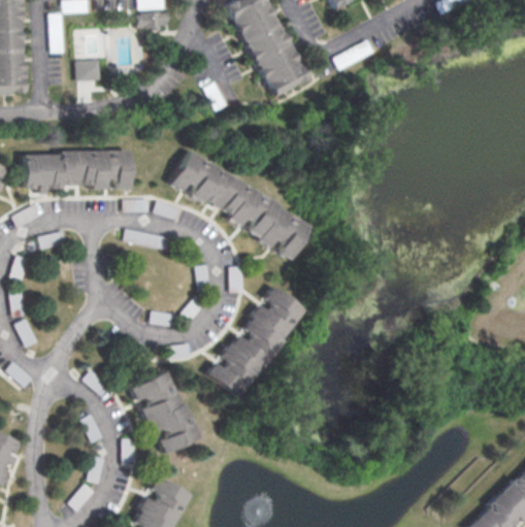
[(0,92),(0,0),(24,0),(27,92),(0,92)]
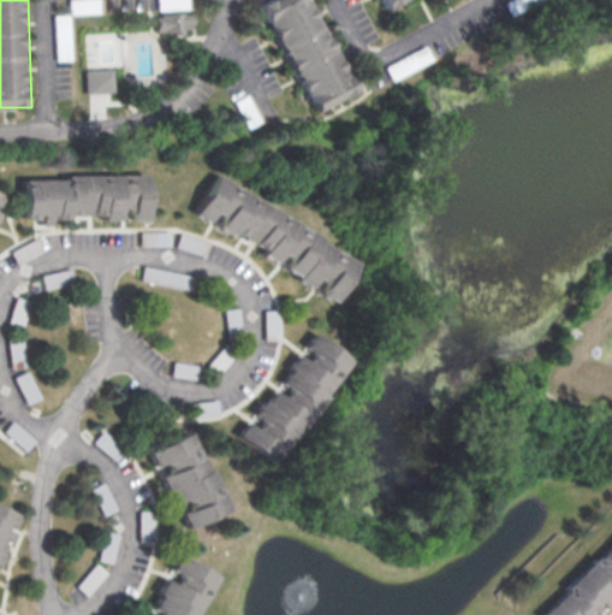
[(72,15),(102,13),(102,0),(76,0),(72,0),(72,15)]
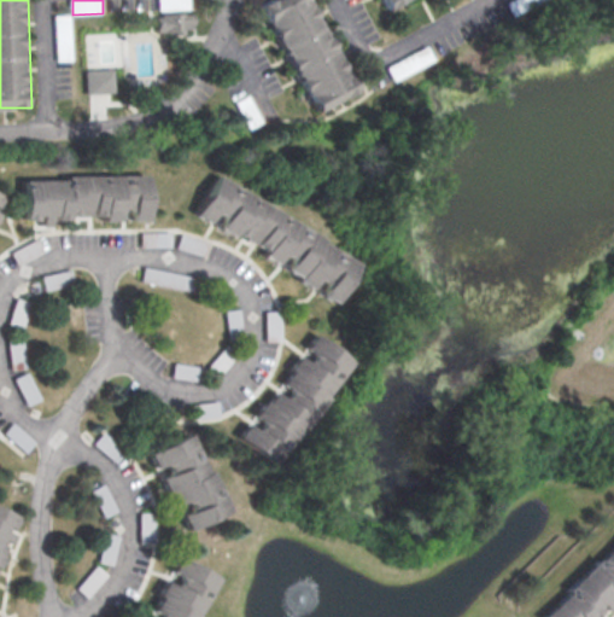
[(161,0),(162,10),(192,9),(191,0),(161,0)]
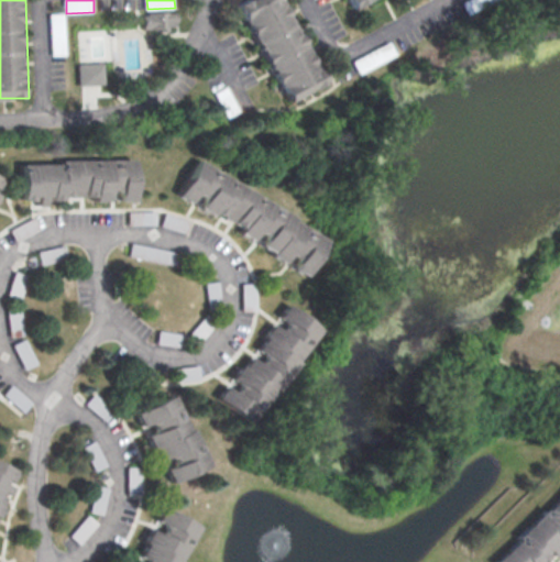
[(243,4),(252,0),(286,0),(327,81),(291,99),(243,4)]
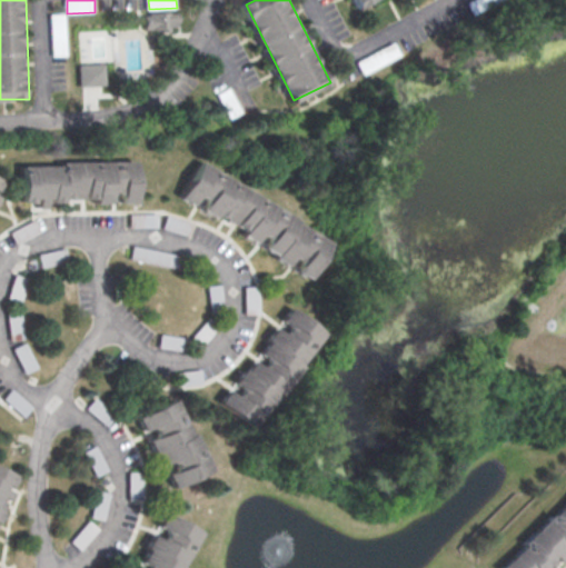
[(356,0),(378,0),(361,9),(356,0)]
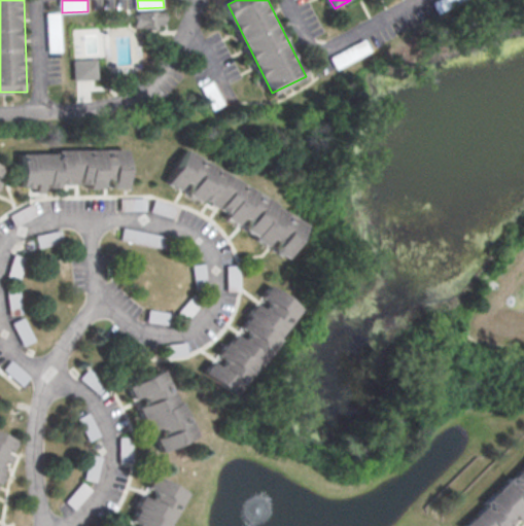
[(137,29),(136,16),(142,16),(142,13),(162,12),(162,13),(170,13),(170,27),(160,27),(160,29),(160,32),(149,32),(149,29),(137,29)]
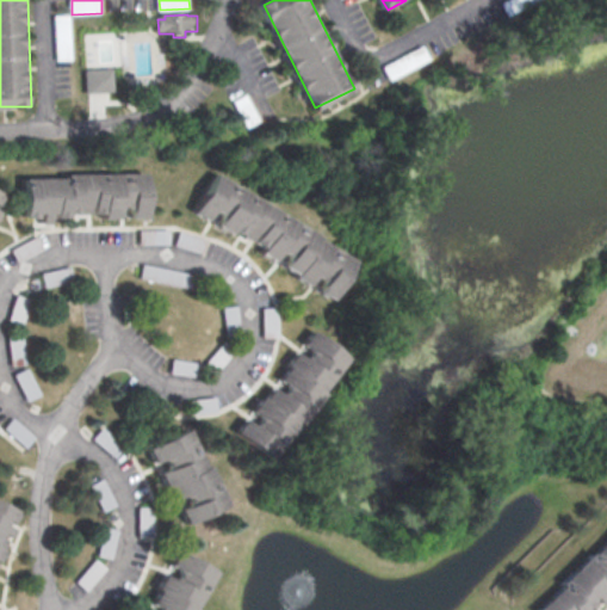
[(70,16),(56,16),(57,44),(72,44),(70,16)]
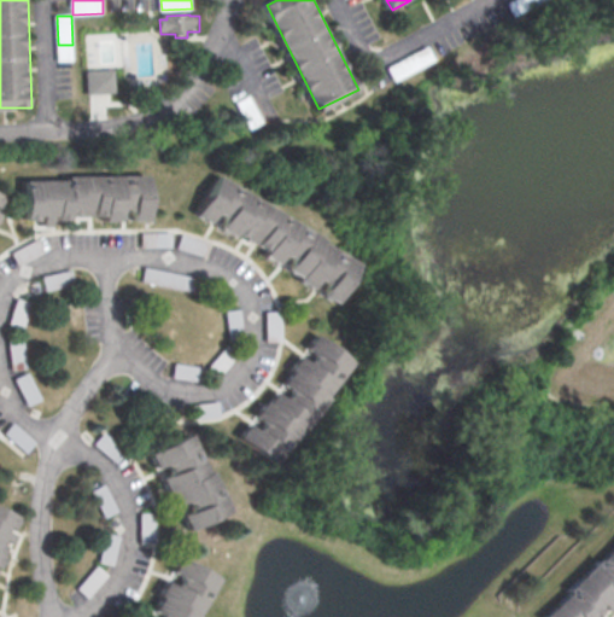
[(115,70),(87,70),(88,94),(116,94),(115,70)]
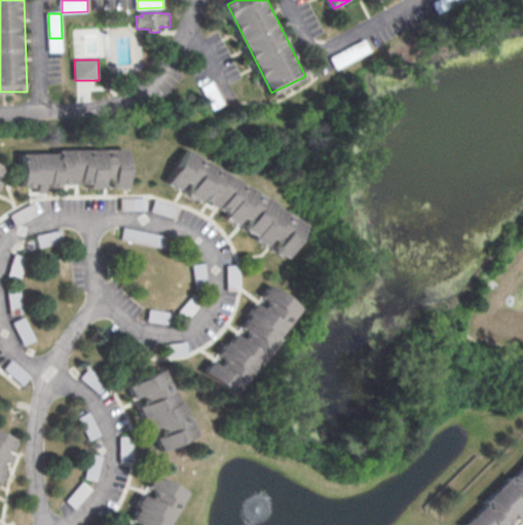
[(225,105),(214,81),(202,87),(214,110),(225,105)]
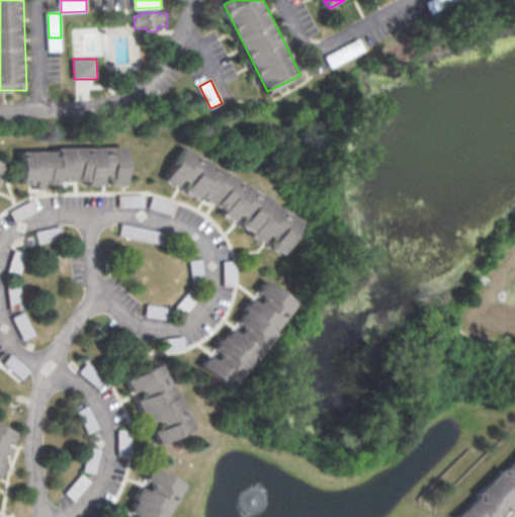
[(22,185),(21,151),(56,150),(56,148),(122,147),(123,185),(110,185),(110,182),(110,176),(106,176),(103,176),(100,177),(100,181),(100,185),(87,185),(87,181),(78,181),(74,181),(71,181),(68,181),(57,181),(58,184),(47,184),(47,182),(45,182),(44,182),(44,189),(39,189),(36,189),(34,190),(33,182),(31,182),(30,182),(30,185),(22,185)]
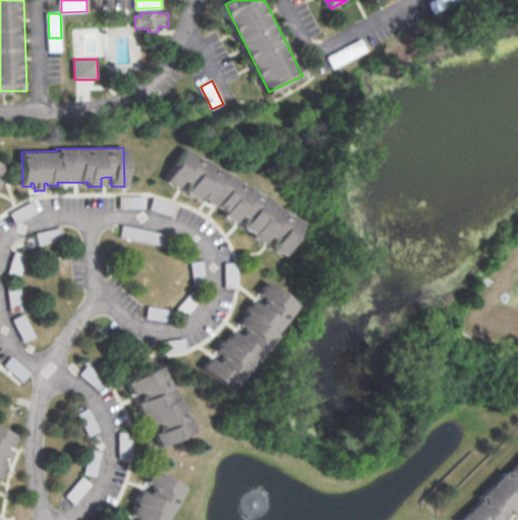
[(164,181),(184,149),(273,201),(272,204),(302,222),(283,255),(271,248),(272,245),(274,242),(271,240),(269,239),(266,237),(264,241),(263,243),(250,236),(251,233),(241,228),(243,225),(245,222),(242,220),(238,218),(236,216),(234,220),(232,222),(221,215),(223,212),(215,207),(212,205),(209,204),(206,201),(197,196),(195,199),(183,192),(185,189),(187,186),(184,184),(182,183),(179,181),(178,185),(176,188),(164,181)]
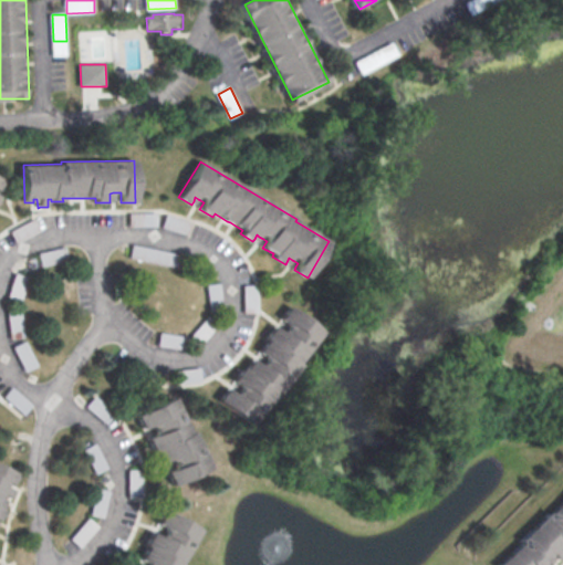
[(54,251),(56,263),(69,260),(65,248),(54,251)]
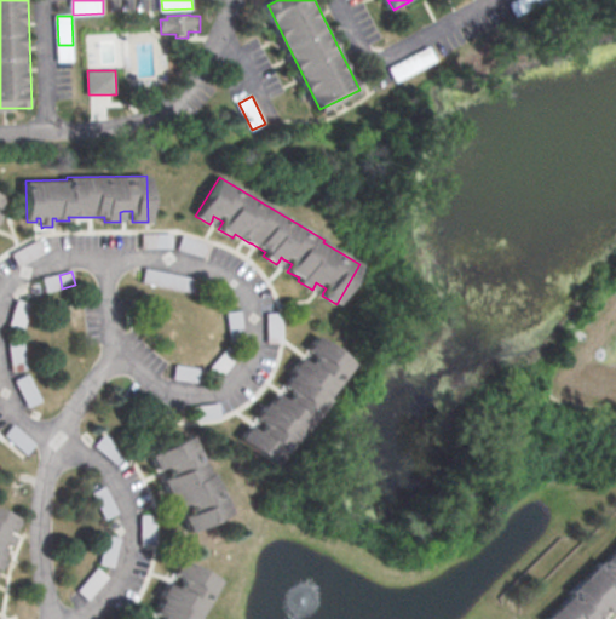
[(26,331),(32,303),(16,301),(10,327),(26,331)]
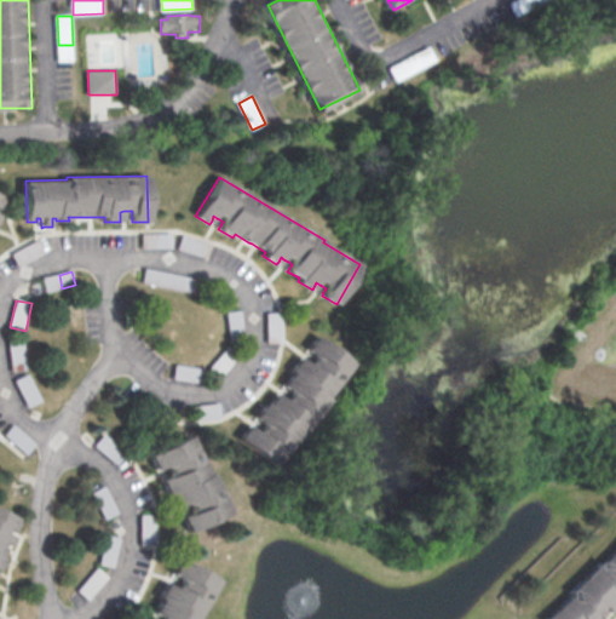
[(228,313),(229,333),(243,332),(242,311),(228,313)]
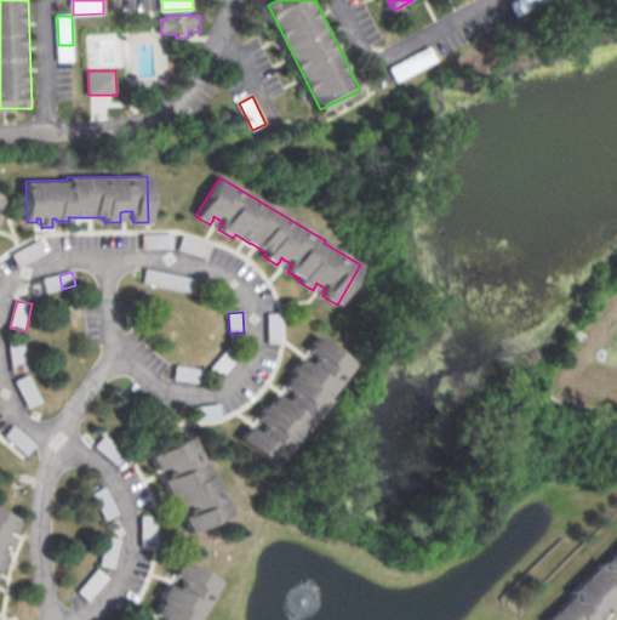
[(268,343),(283,343),(284,314),(268,313),(268,343)]
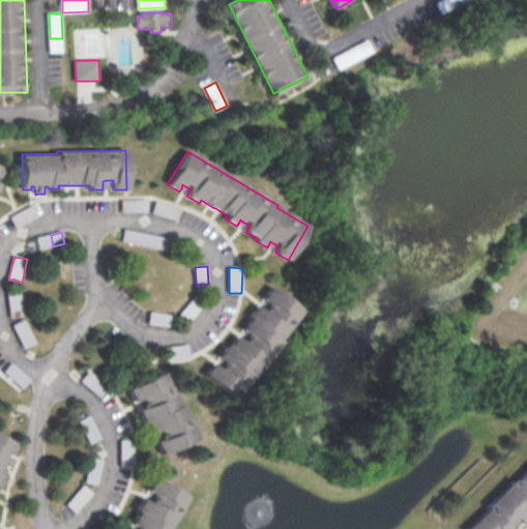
[(203,375),(211,363),(213,365),(217,369),(218,365),(221,363),(223,361),(221,359),(216,356),(226,345),(228,347),(236,336),(239,339),(243,342),(244,339),(246,336),(249,333),(245,331),(242,328),(250,319),(247,317),(257,305),(260,307),(263,311),(265,307),(266,305),(268,302),(265,300),(262,298),(270,287),(301,311),(234,399),(203,375)]
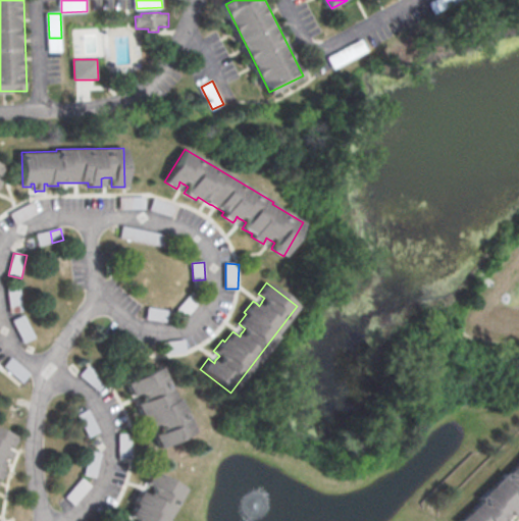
[(22,311),(21,285),(8,285),(10,312),(22,311)]
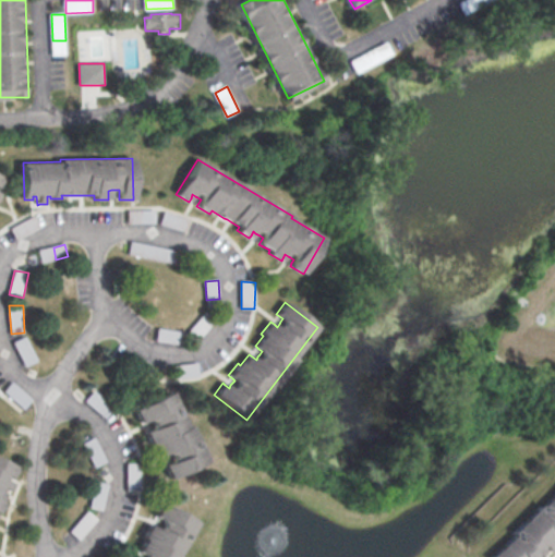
[(188,331),(197,340),(213,324),(204,315),(188,331)]
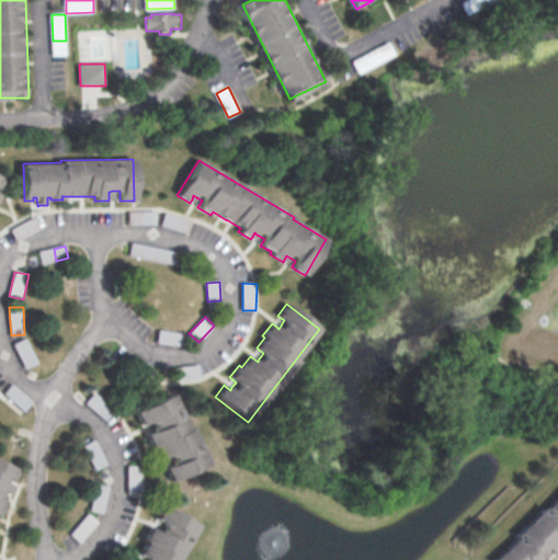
[(157,343),(180,346),(182,333),(159,330),(157,343)]
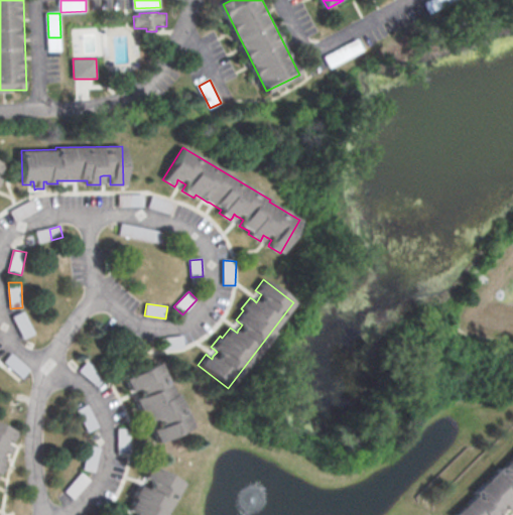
[(35,334),(24,311),(13,316),(24,339),(35,334)]
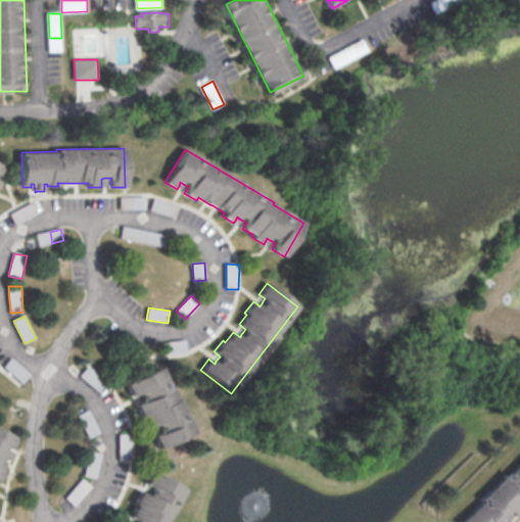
[(161,354),(186,351),(185,340),(159,343),(161,354)]
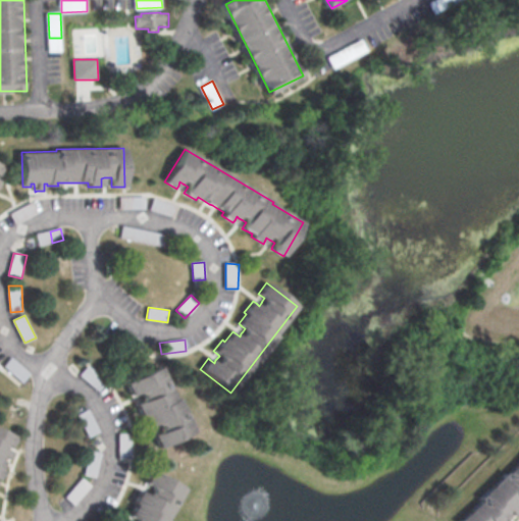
[(159,448),(153,434),(157,432),(160,431),(159,428),(157,425),(156,422),(152,424),(149,426),(143,414),(141,415),(136,404),(139,402),(141,401),(140,398),(139,395),(137,392),(135,394),(131,395),(125,383),(160,366),(175,399),(177,398),(194,430),(159,448)]
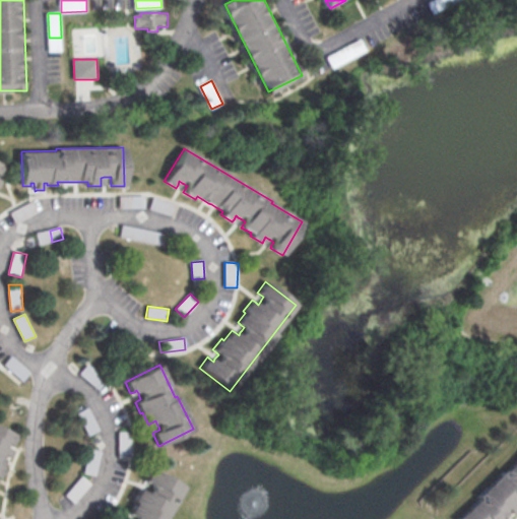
[(78,412),(88,436),(100,431),(89,407),(78,412)]
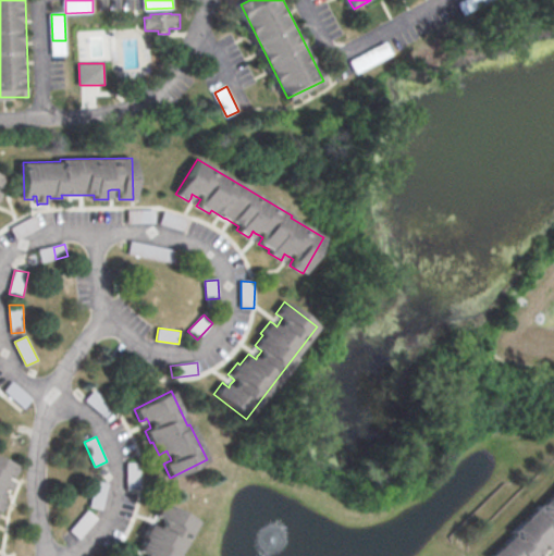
[(0,457),(15,465),(11,473),(10,476),(7,474),(5,477),(5,479),(13,482),(10,490),(2,486),(1,489),(0,491),(3,492),(1,496),(0,499),(2,501),(0,505),(0,457)]
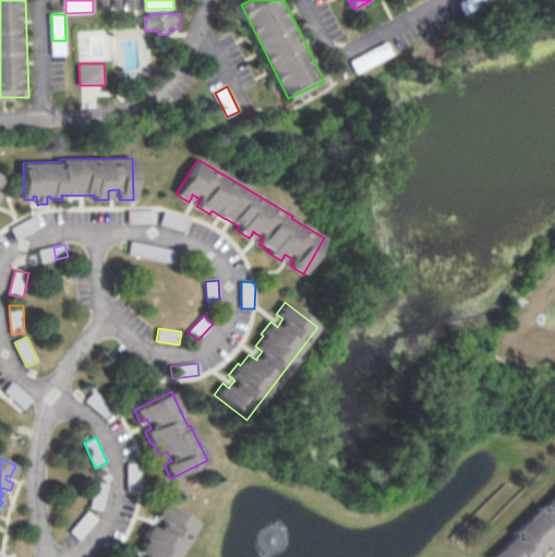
[(128,489),(141,489),(141,463),(128,463),(128,489)]
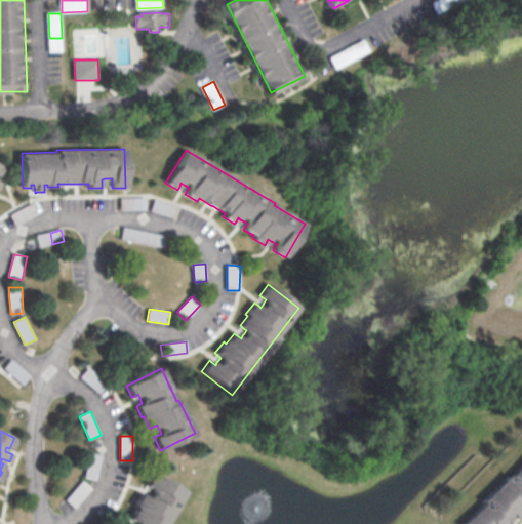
[(97,480),(103,455),(90,453),(85,478),(97,480)]
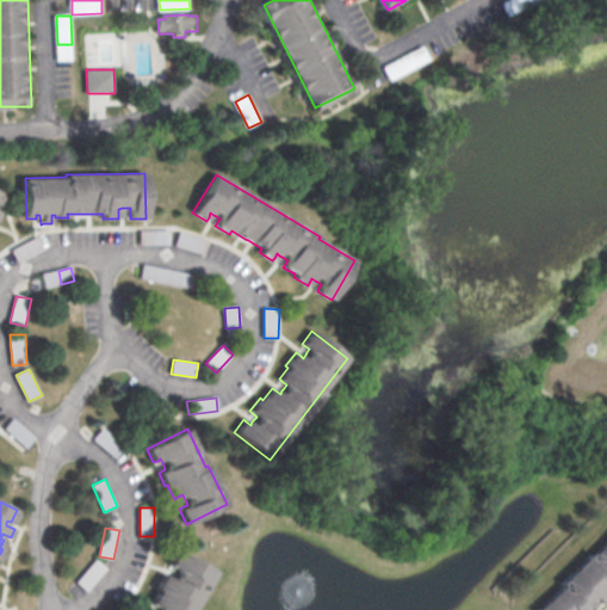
[(606,589),(605,590),(604,591),(600,587),(598,590),(605,598),(604,599),(600,602),(598,605),(590,598),(587,601),(590,604),(588,605),(584,609),(530,609),(555,585),(552,583),(584,553),(586,555),(606,534),(606,589)]
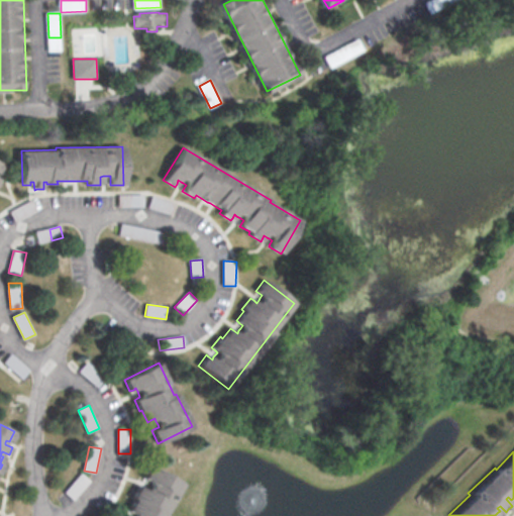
[(135,515),(131,513),(128,511),(134,500),(132,498),(139,486),(142,488),(146,490),(147,488),(148,485),(150,482),(147,480),(143,478),(150,466),(183,484),(166,515),(135,515)]
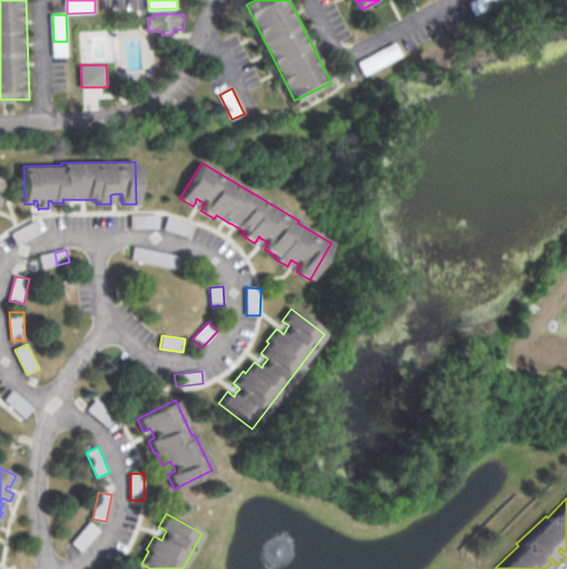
[(72,543),(82,551),(100,530),(90,522),(72,543)]
